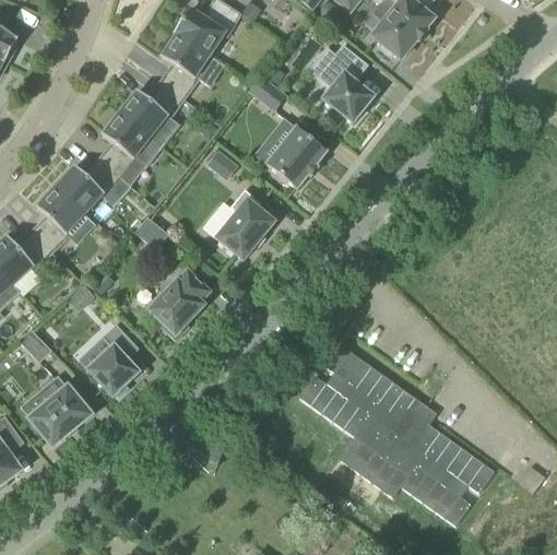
[(172,33),(173,33),(210,58),(226,33),(238,13),(218,0),(212,0),(201,16),(188,8),(172,33)]
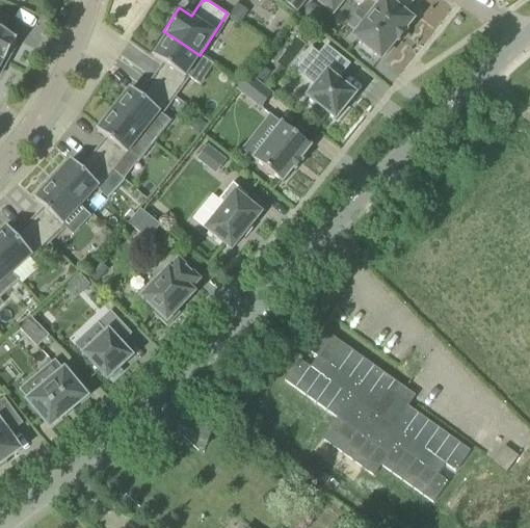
[(285,0),(295,9),(302,0),(285,0)]
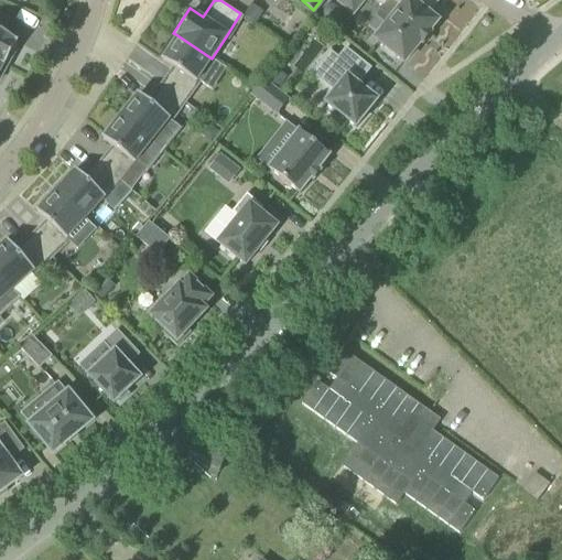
[(343,0),(353,9),(359,0),(381,0),(385,3),(387,0),(392,0),(399,6),(374,35),(382,43),(380,46),(392,56),(395,53),(402,60),(435,18),(425,10),(434,0),(343,0)]
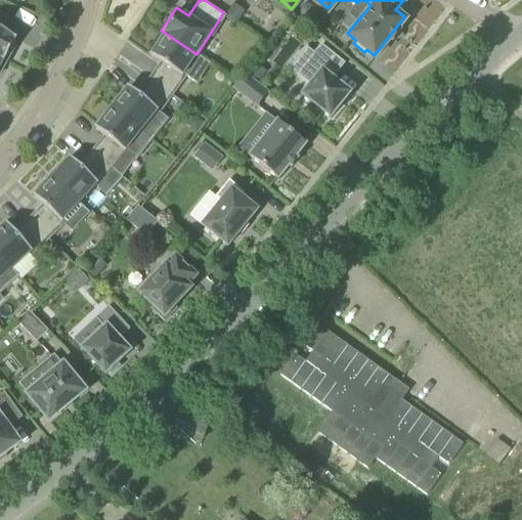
[(0,56),(4,59),(11,46),(10,45),(15,36),(0,28),(0,25),(5,15),(0,12),(0,56)]
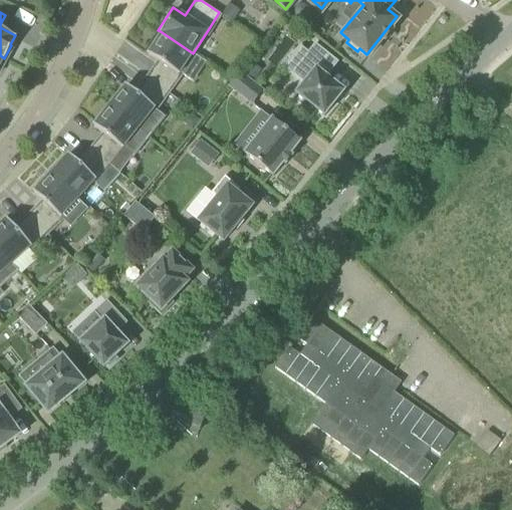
[(157,59),(145,74),(169,92),(181,76),(179,75),(193,53),(159,30),(150,43),(152,44),(147,52),(157,59)]
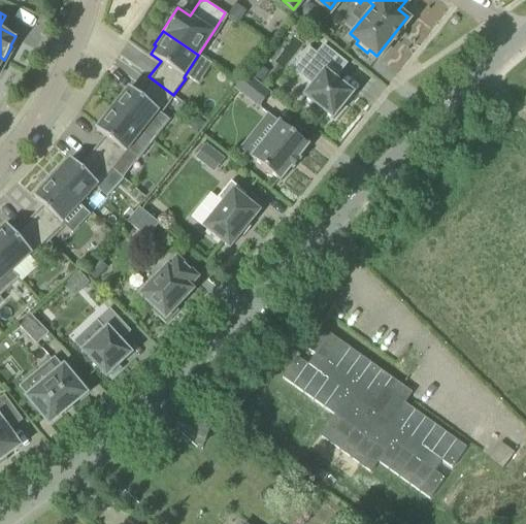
[(322,43),(315,53),(317,55),(305,69),(316,77),(302,94),(304,95),(301,99),(315,109),(318,105),(331,117),(352,91),(332,75),(343,61),(322,43)]
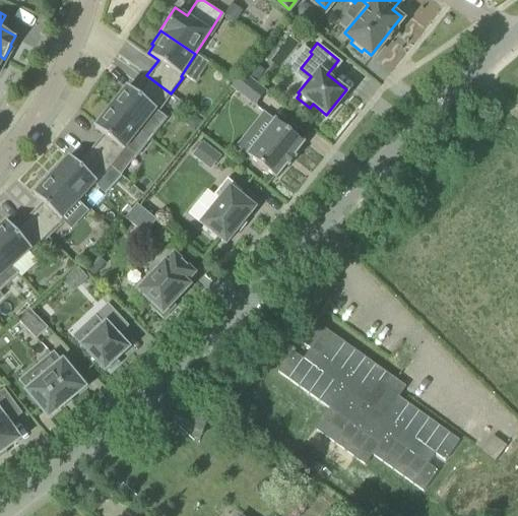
[(265,90),(241,71),(229,85),(253,105),(265,90)]
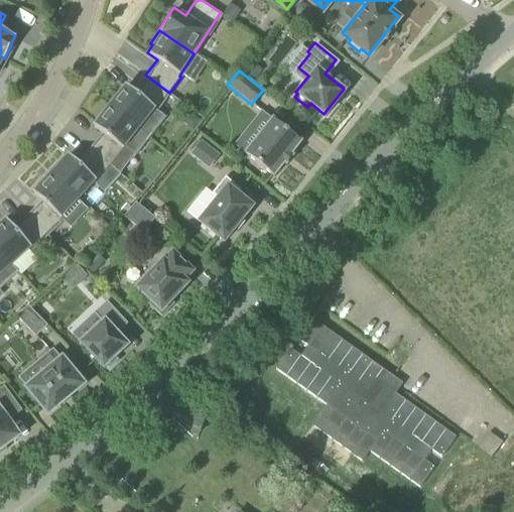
[(106,102),(148,136),(165,115),(157,109),(169,93),(145,75),(134,91),(125,84),(119,90),(118,89),(108,101),(106,102)]
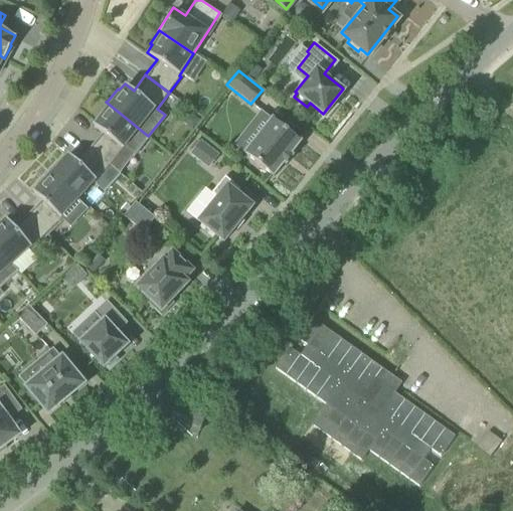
[(132,156),(148,136),(106,102),(105,104),(106,104),(96,117),(98,118),(93,124),(102,132),(89,147),(111,166),(124,150),(132,156)]
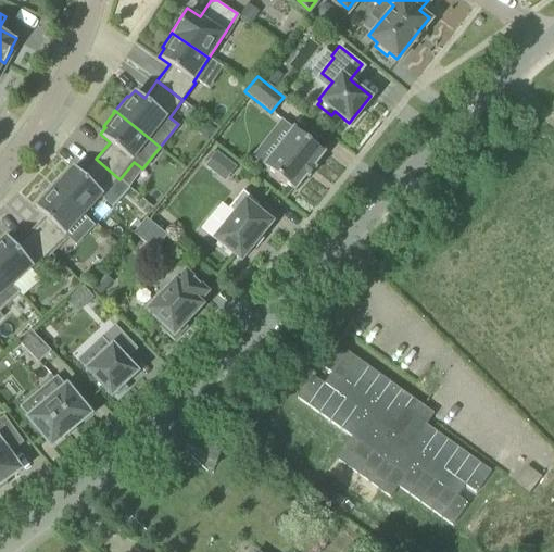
[(293,187),(304,174),(306,175),(314,166),(312,164),(323,150),(292,126),(263,163),(293,187)]
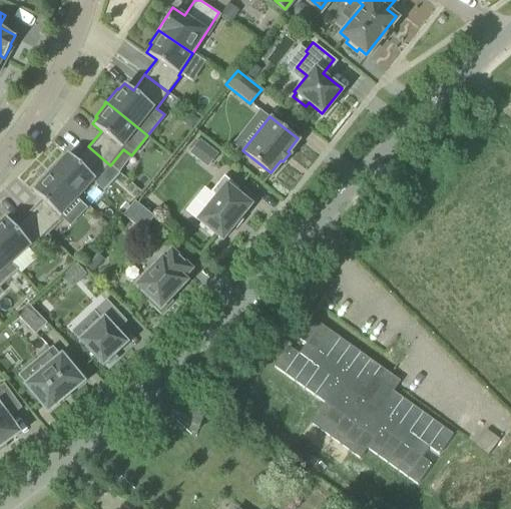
[(216,151),(199,137),(188,151),(195,156),(199,151),(210,159),(216,151)]
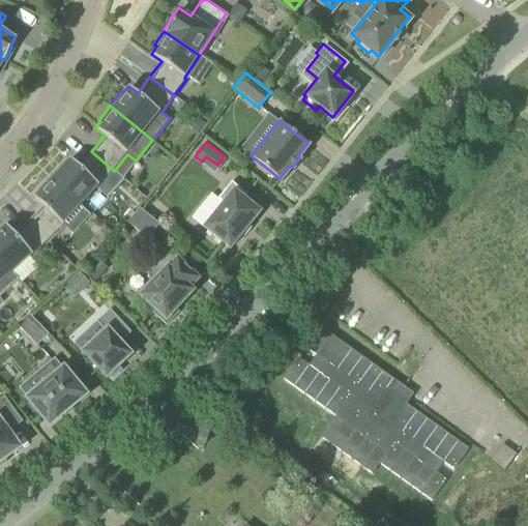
[(114,171),(91,151),(79,166),(69,157),(63,164),(62,163),(51,174),(51,173),(49,175),(81,204),(99,184),(100,185),(114,171)]
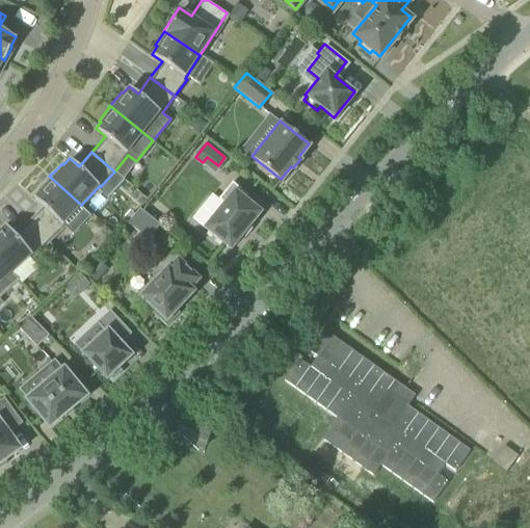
[(42,206),(28,219),(49,241),(63,227),(62,225),(81,205),(49,176),(48,177),(49,178),(37,189),(38,191),(33,198),(42,206)]
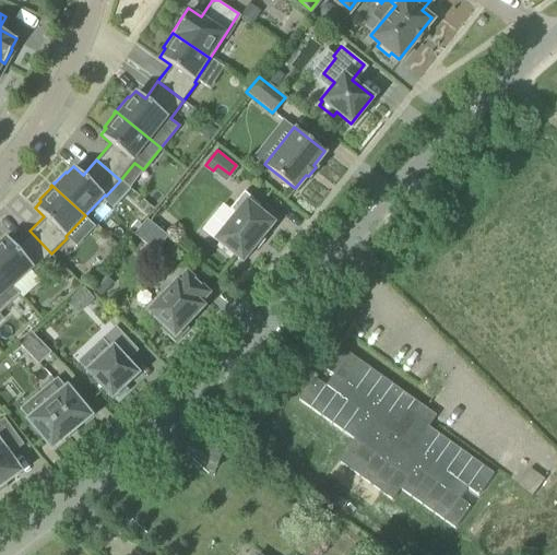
[(214,238),(241,260),(272,221),(255,207),(259,202),(243,189),(227,207),(235,212),(214,238)]
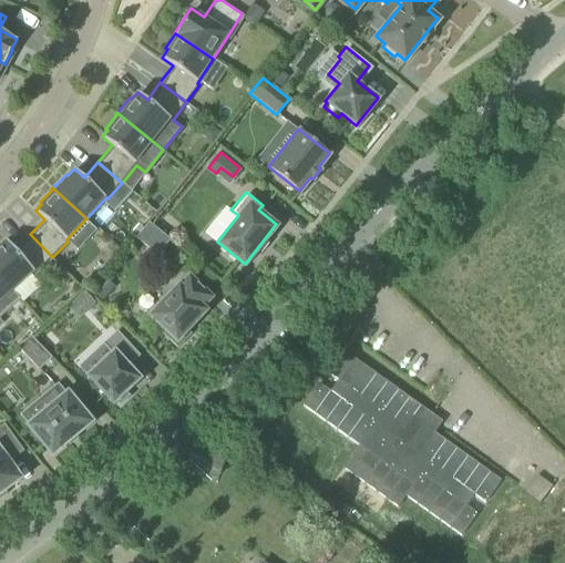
[(137,233),(158,251),(171,236),(150,218),(137,233)]
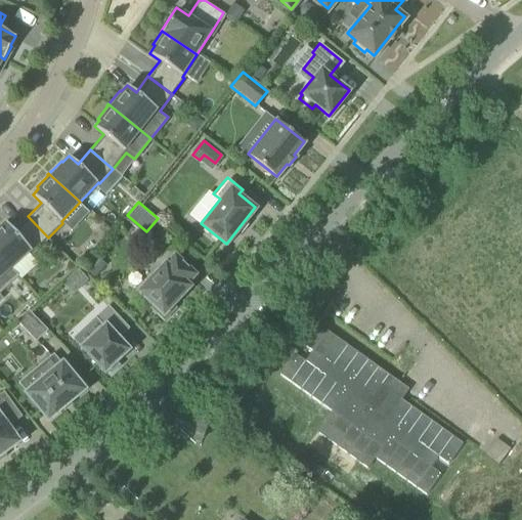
[(48,237),(28,216),(13,230),(5,221),(0,226),(0,255),(13,269),(34,251),(48,237)]
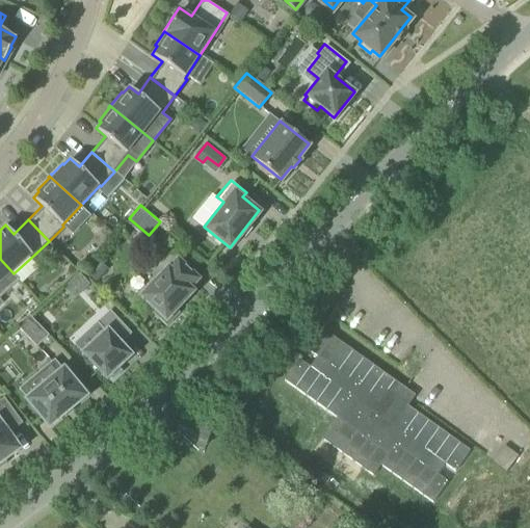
[(175,308),(190,292),(192,290),(188,286),(196,278),(177,258),(168,267),(167,266),(154,281),(151,278),(140,290),(142,292),(140,295),(155,309),(152,311),(165,323),(178,311),(175,308)]
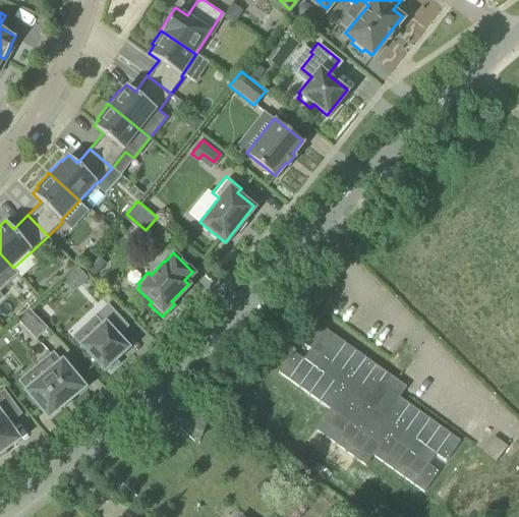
[(0,288),(16,273),(13,268),(0,253),(0,288)]
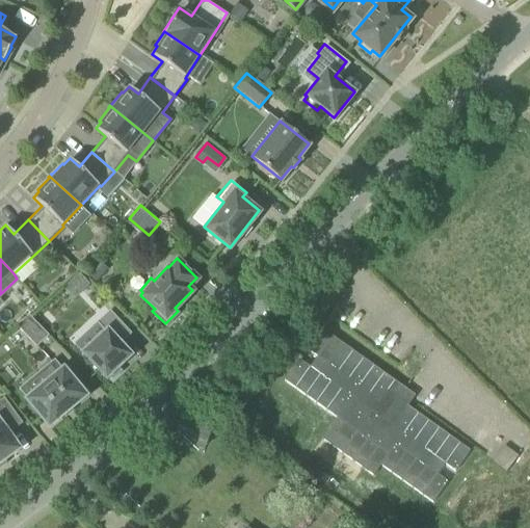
[(75,297),(82,289),(90,282),(78,269),(71,278),(62,285),(75,297)]
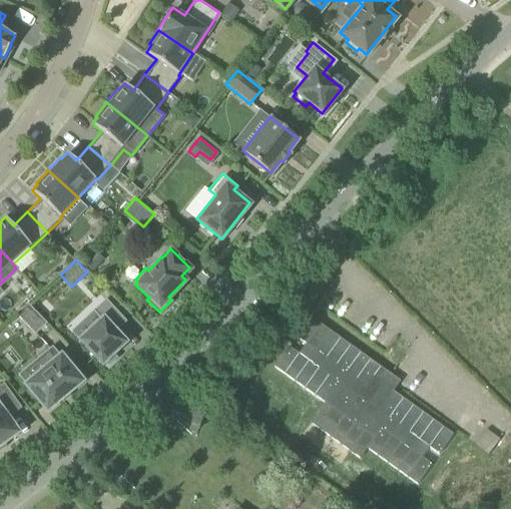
[(124,319),(105,299),(93,310),(101,318),(78,339),(101,364),(105,360),(108,363),(115,356),(112,353),(126,341),(114,328),(124,319)]
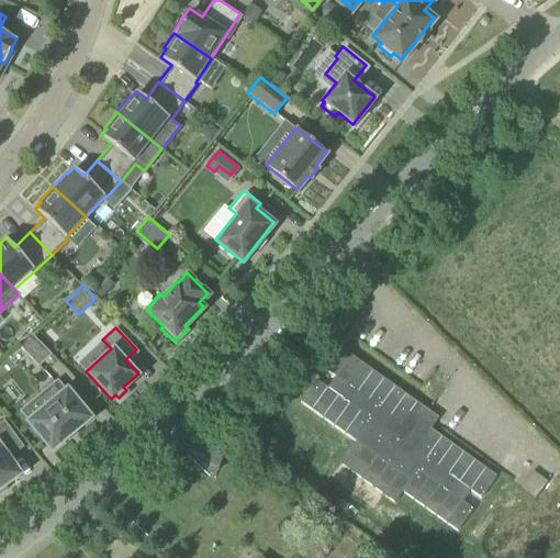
[(30,333),(17,344),(35,364),(48,352),(30,333)]
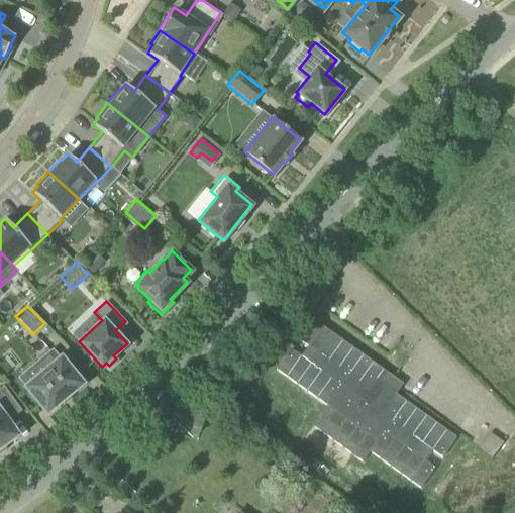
[(276,367),(326,400),(310,424),(364,459),(370,450),(421,485),(456,431),(395,392),(404,378),(319,323),(300,352),(290,345),(276,367)]
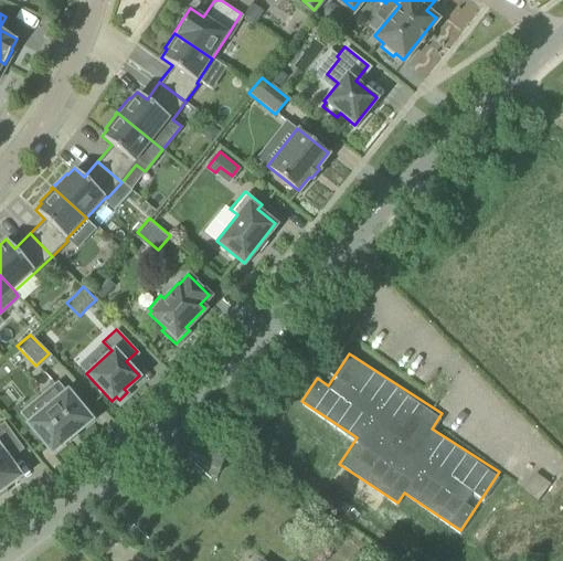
[(50,404),(28,423),(51,452),(91,419),(66,390),(64,392),(56,381),(42,393),(50,404)]
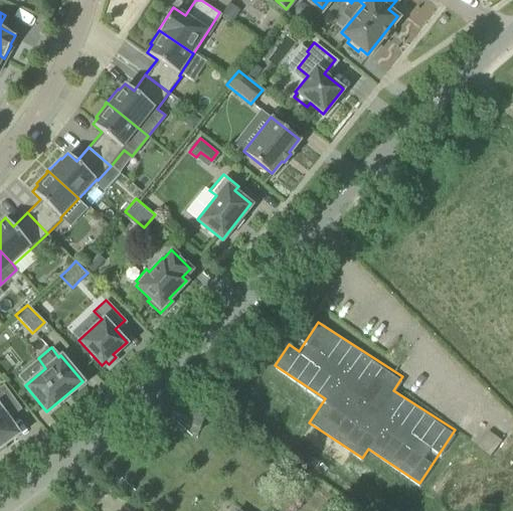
[(5,416),(19,407),(2,384),(0,386),(0,449),(3,447),(4,443),(17,433),(5,416)]
